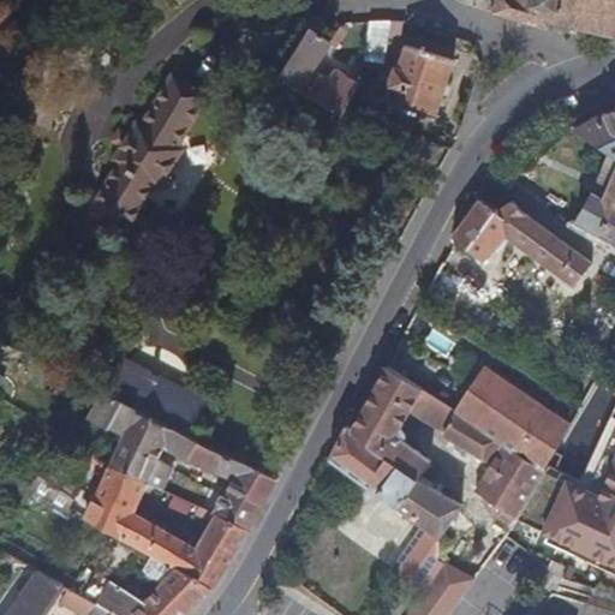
[(614,0),(493,0),(490,11),(548,27),(550,19),(569,24),(568,31),(577,34),(579,25),(614,33),(614,0)]
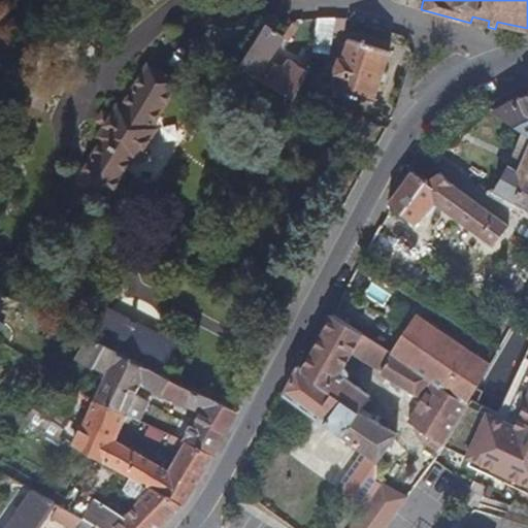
[(326,48),(324,18),(316,18),(307,18),(309,50),(326,48)]
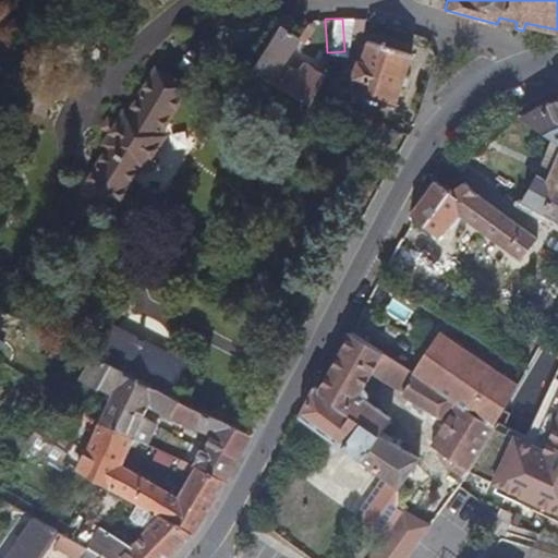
[(304,101),(310,104),(328,69),(328,56),(320,70),(304,60),(298,69),(281,58),(298,35),(280,22),(247,68),(276,85),(304,101)]
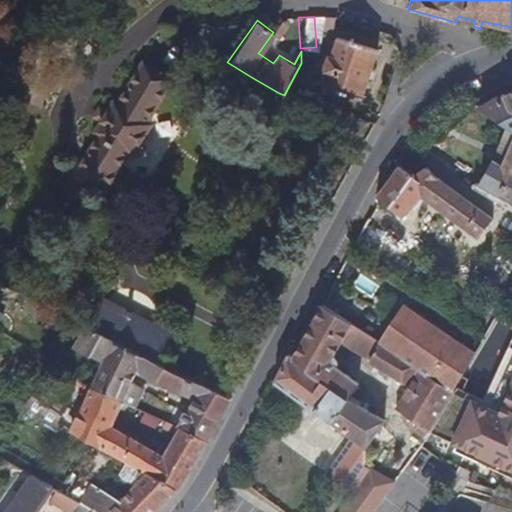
[(357,96),(371,45),(332,34),(328,44),(326,44),(319,68),(321,69),(316,84),(357,96)]
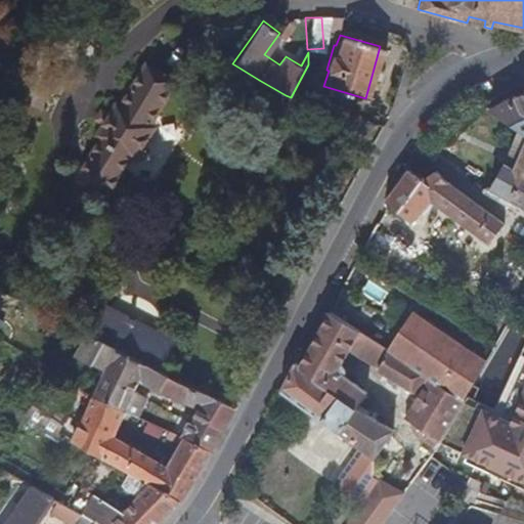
[(120,145),(141,104),(117,91),(93,133),(89,130),(73,161),(78,164),(56,204),(82,217),(104,177),(108,179),(125,149),(120,145)]
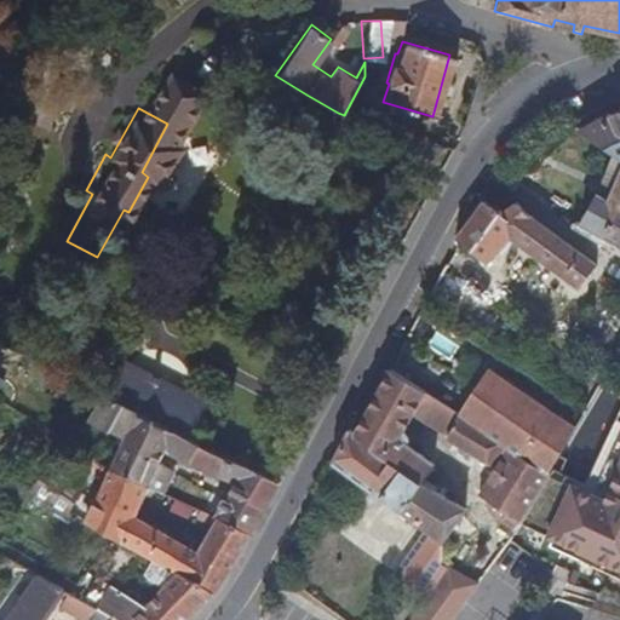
[(585,125),(577,131),(618,158),(619,153),(619,108),(618,109),(600,118),(585,125)]
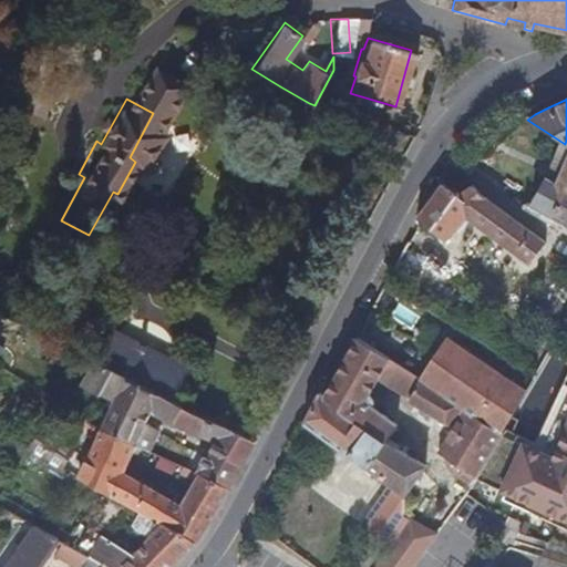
[(566,146),(565,144),(548,174),(532,204),(552,216),(566,187),(566,146)]
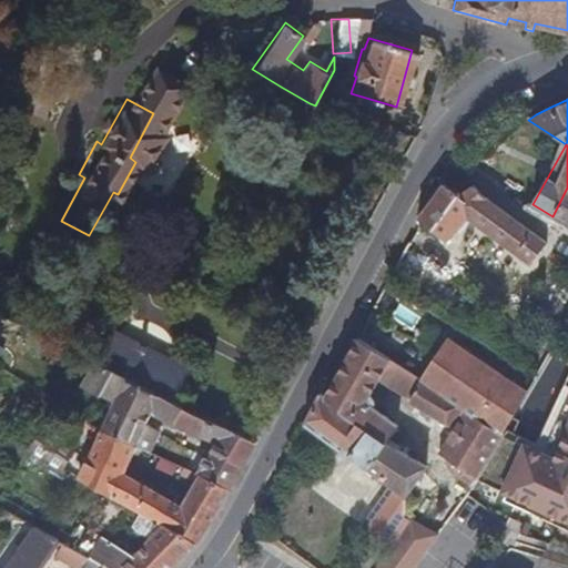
[(459,194),(444,181),(442,184),(421,214),(416,221),(417,226),(444,240),(467,217),(520,270),(539,251),(470,182),(459,194)]
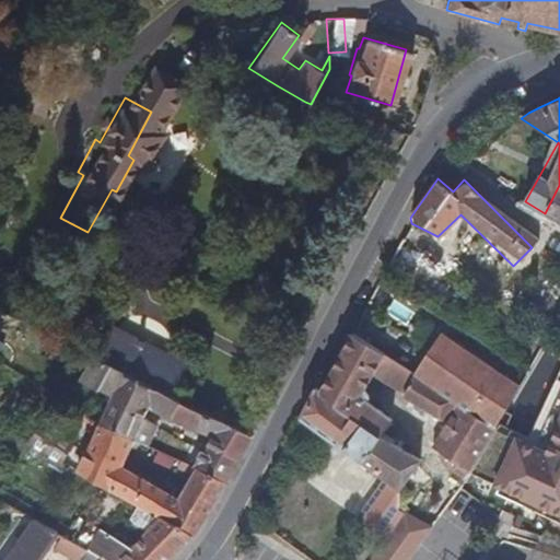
[(559,185),(545,213),(559,222),(559,185)]
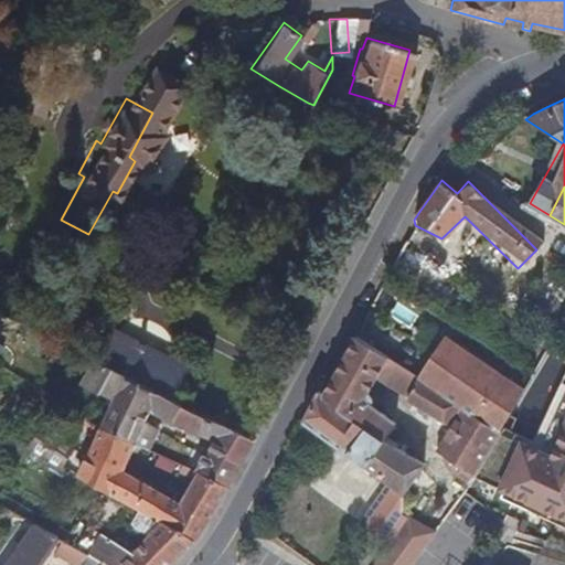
[(416,377),(352,337),(340,360),(321,391),(382,439),(394,423),(369,402),(370,401),(371,398),(371,394),(370,391),(366,388),(374,376),(387,385),(448,425),(430,451),(461,471),(455,482),(462,487),(498,429),(416,377)]
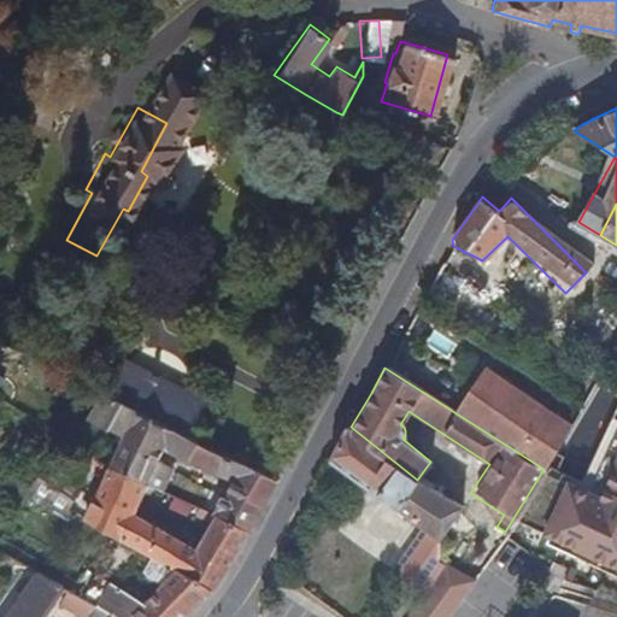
[(481,371),(454,412),(544,469),(550,458),(568,428),(481,371)]
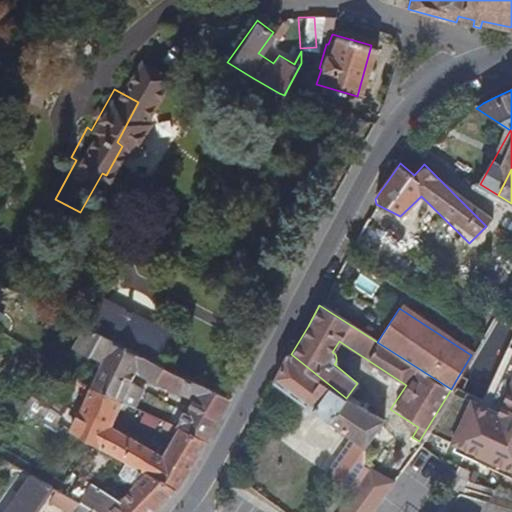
[(103,361),(91,385),(123,401),(136,376),(188,403),(173,425),(204,441),(230,398),(225,396),(165,365),(126,347),(88,328),(73,357),(92,367),(97,358),(103,361)]
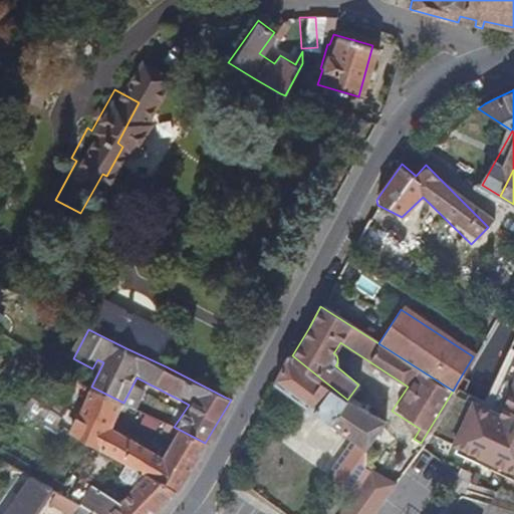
[(347,400),(292,355),(289,353),(273,381),(328,426),(346,401),(347,400)]
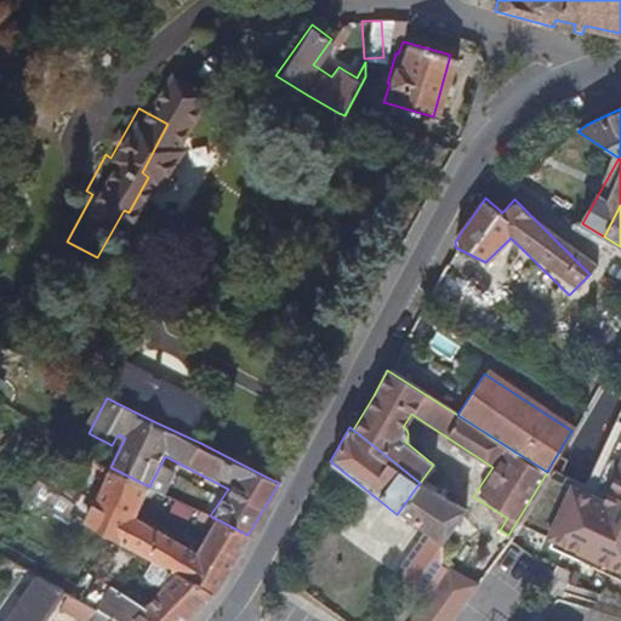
[(110,467),(83,522),(123,545),(152,560),(208,591),(214,594),(231,565),(248,535),(210,516),(191,543),(136,512),(149,486),(110,467)]
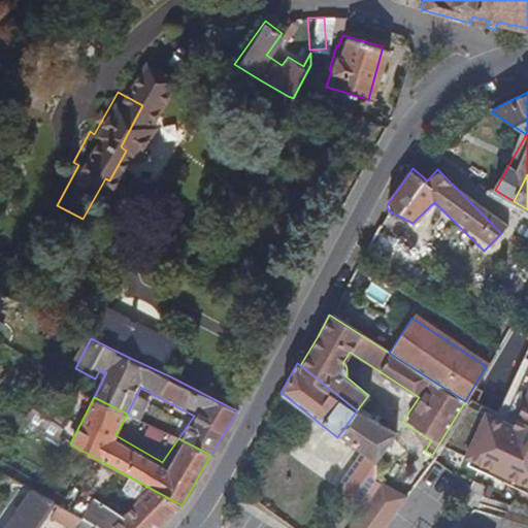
[(389,436),(356,411),(337,437),(354,451),(368,462),(389,436)]
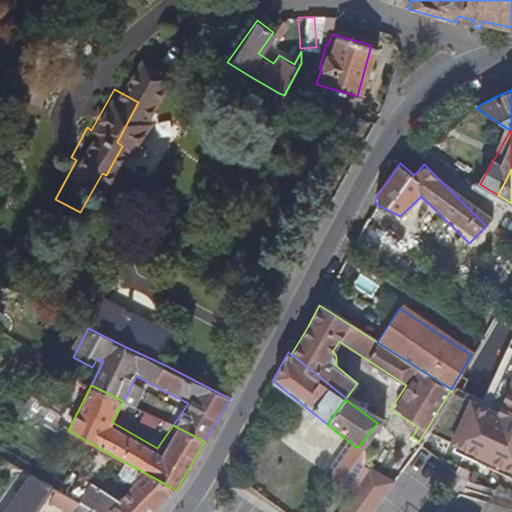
[(503,488),(511,491),(511,456),(496,450),(485,478),(501,487),(503,488)]
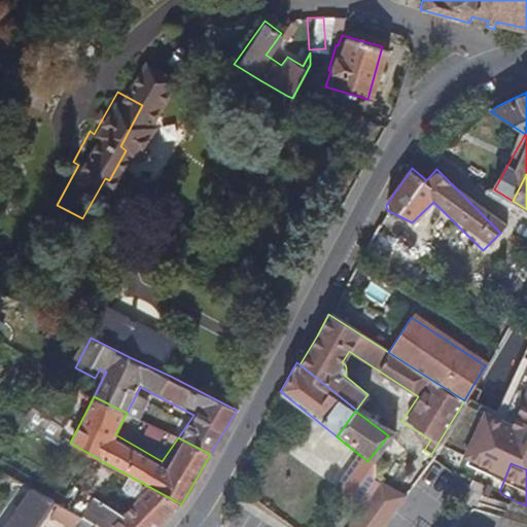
[(154,526),(176,501),(129,476),(120,488),(125,493),(126,494),(135,499),(119,515),(115,513),(81,494),(71,510),(83,516),(102,526),(154,526)]
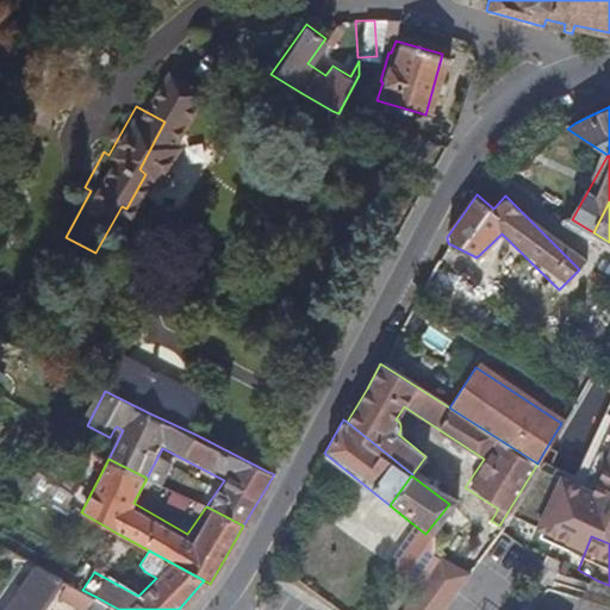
[(578,570),(568,564),(552,592),(583,609),(587,609),(599,582),(597,580),(578,570)]
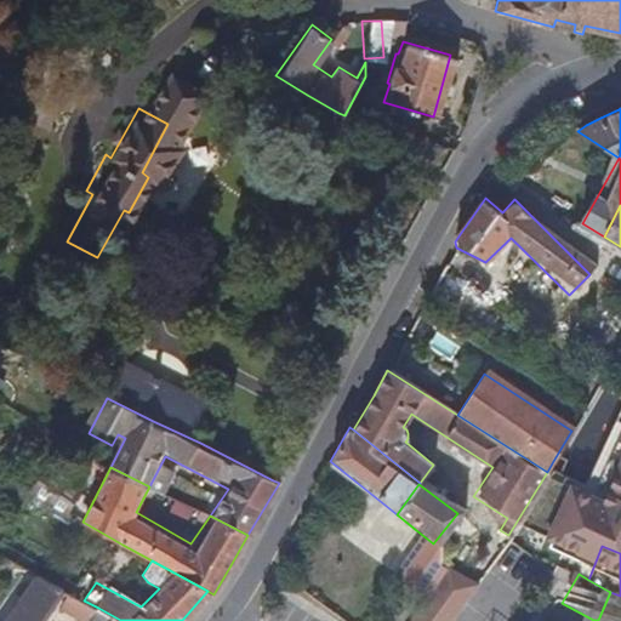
[(44,620),(64,590),(40,576),(5,620),(44,620)]
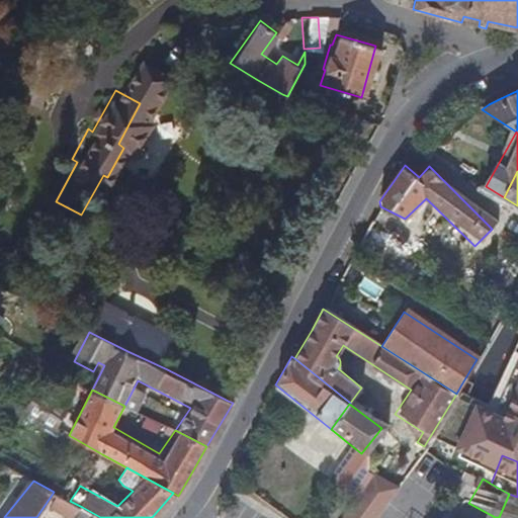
[(517,517),(517,497),(509,494),(499,517),(517,517)]
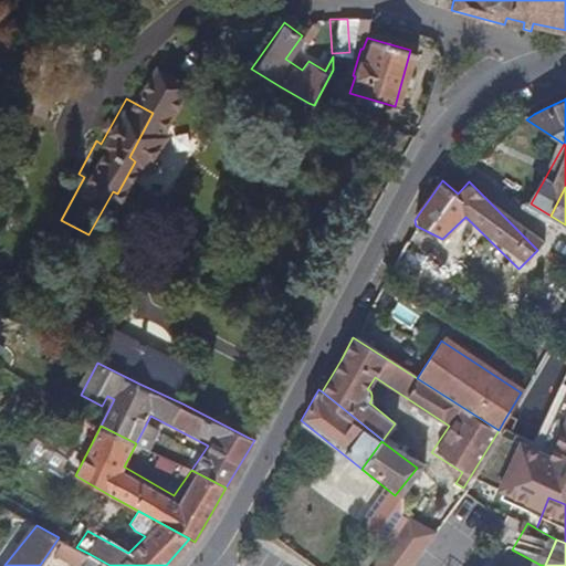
[(109,565),(90,554),(82,565),(109,565)]
